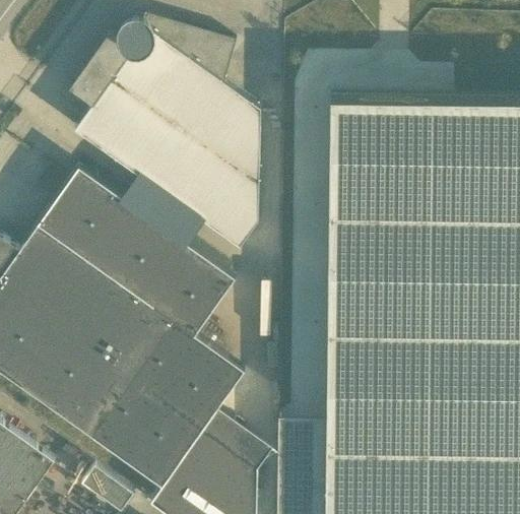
[(70,86),(68,88),(70,89),(80,97),(81,99),(92,105),(74,130),(239,247),(258,220),(260,108),(223,82),(236,42),(145,14),(138,13),(133,14),(128,16),(122,19),(118,24),(117,30),(116,36),(111,33),(110,30),(108,34),(96,50),(94,52),(83,68),(81,70),(70,86)]
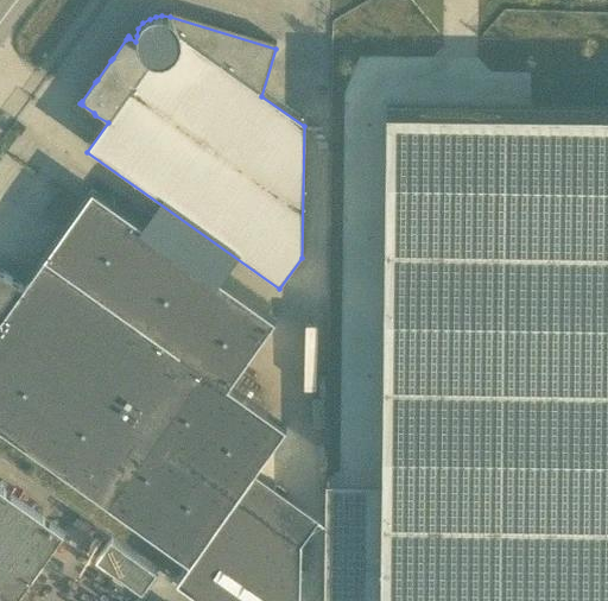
[(607,600),(607,114),(387,112),(380,600),(607,600)]
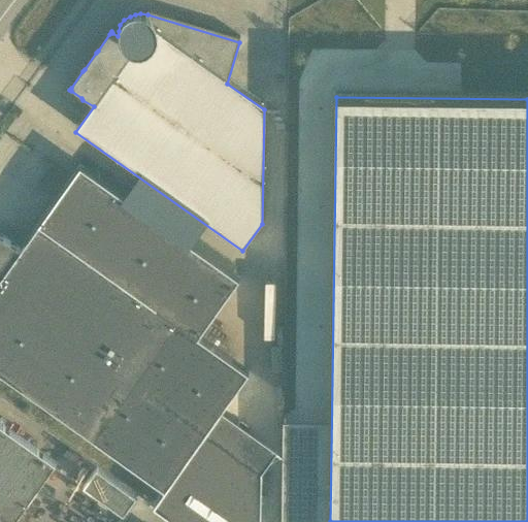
[(0,378),(94,444),(164,494),(152,511),(166,521),(260,521),(260,517),(261,475),(206,435),(248,377),(196,340),(237,284),(79,170),(38,228),(20,254),(0,239),(0,378)]
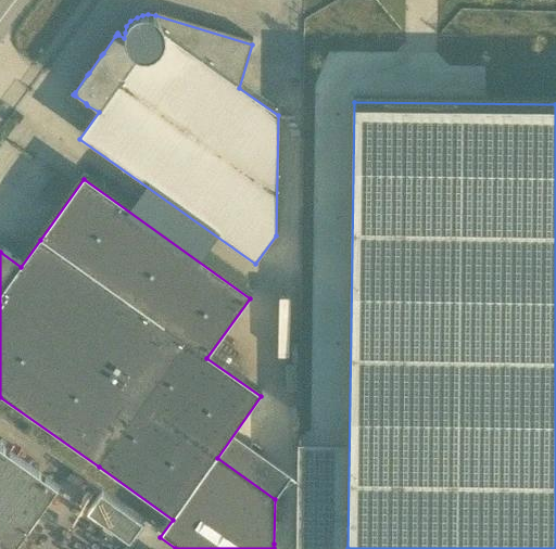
[(345,267),(344,231),(333,232),(335,267),(345,267)]
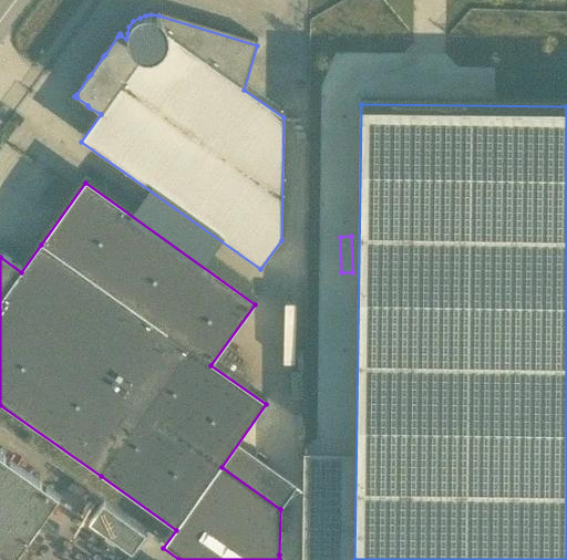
[(59,501),(0,459),(0,559),(18,559),(59,501)]
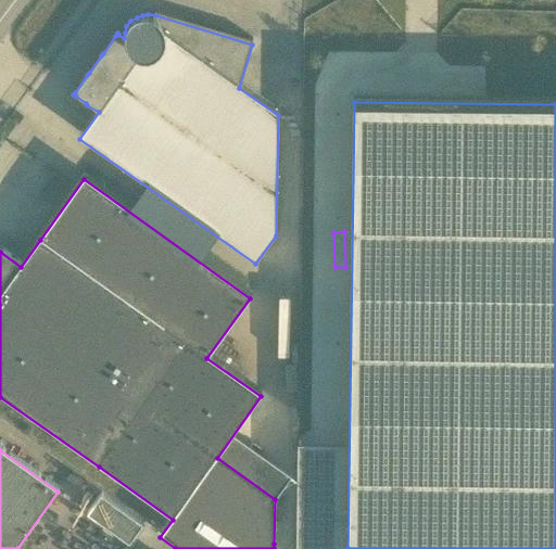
[(141,527),(100,497),(87,516),(128,546),(141,527)]
